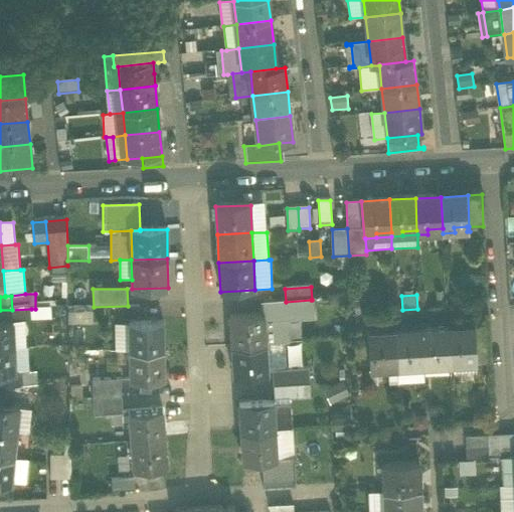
[(312,319),(311,300),(286,302),(265,303),(266,316),(266,322),(287,321),(312,319)]
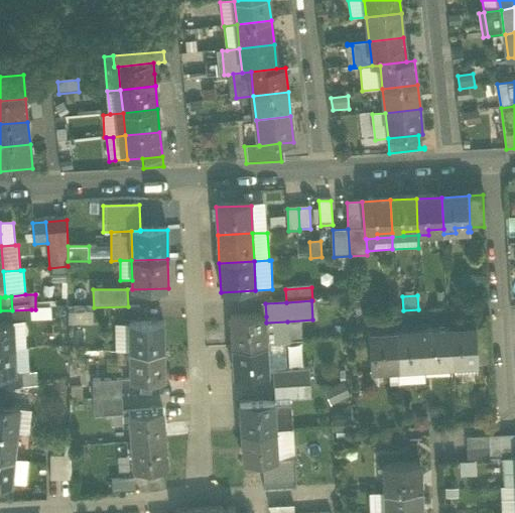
[(31,322),(31,318),(31,309),(12,310),(12,323),(25,323),(31,322)]
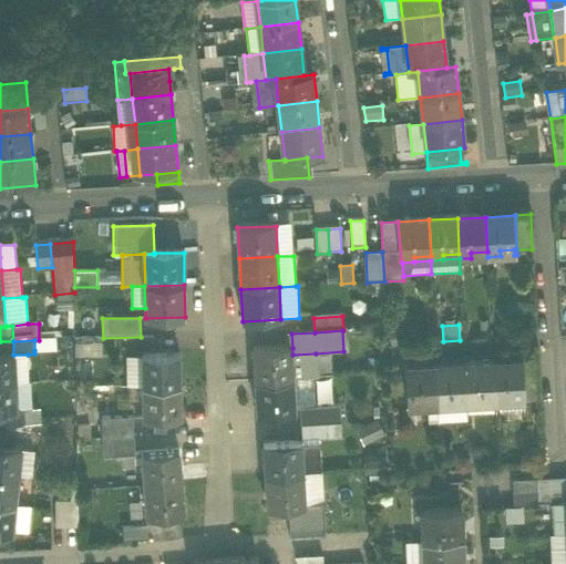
[(39,340),(34,340),(34,350),(52,350),(52,340),(39,340)]
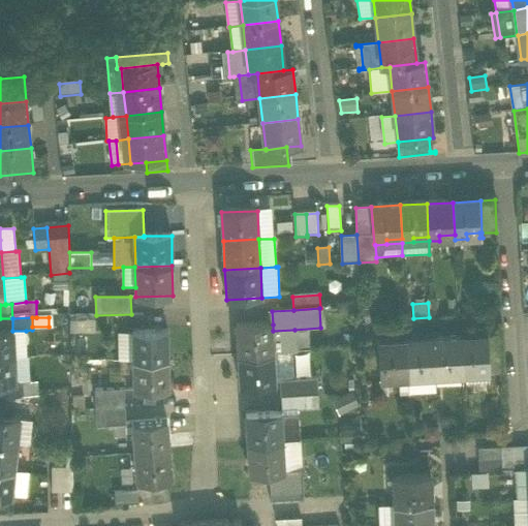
[(0,332),(12,331),(12,318),(0,318),(0,332)]
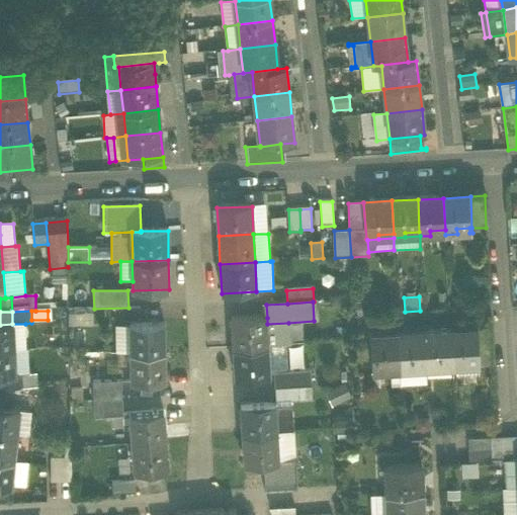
[(93,312),(73,313),(73,327),(94,327),(93,312)]
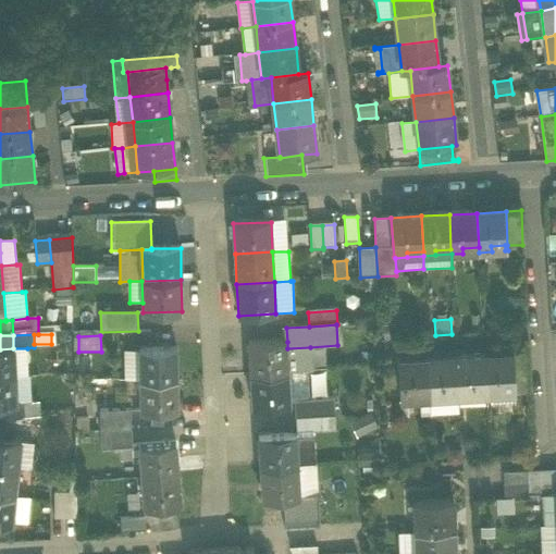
[(250,376),(288,373),(287,348),(287,342),(249,344),(250,376)]
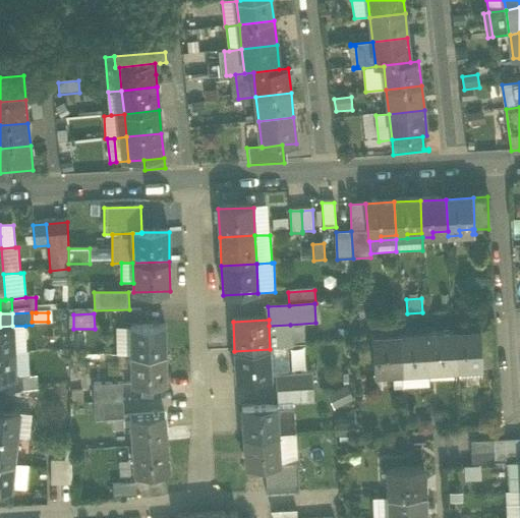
[(290,325),(269,326),(270,349),(285,348),(288,348),(292,348),(290,325)]
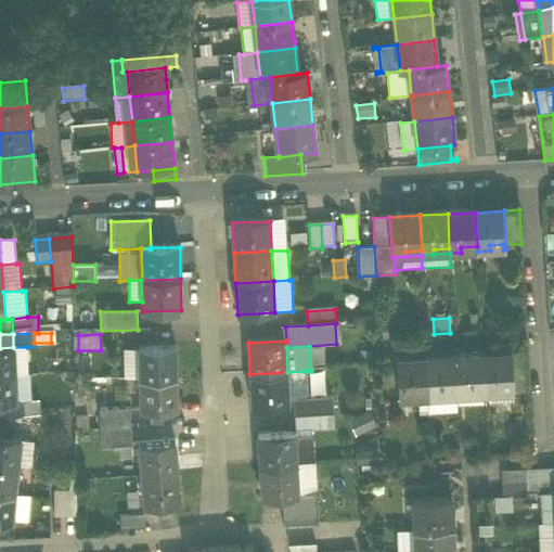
[(0,375),(14,375),(13,347),(0,348),(0,375)]
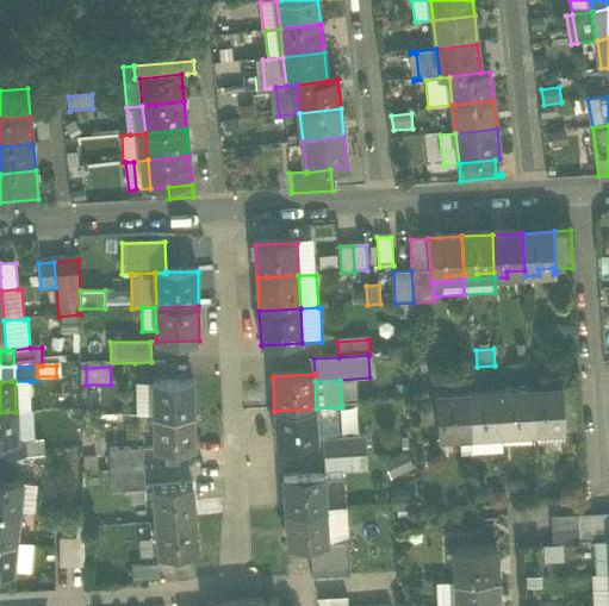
[(14,381),(16,412),(31,411),(30,381),(14,381)]
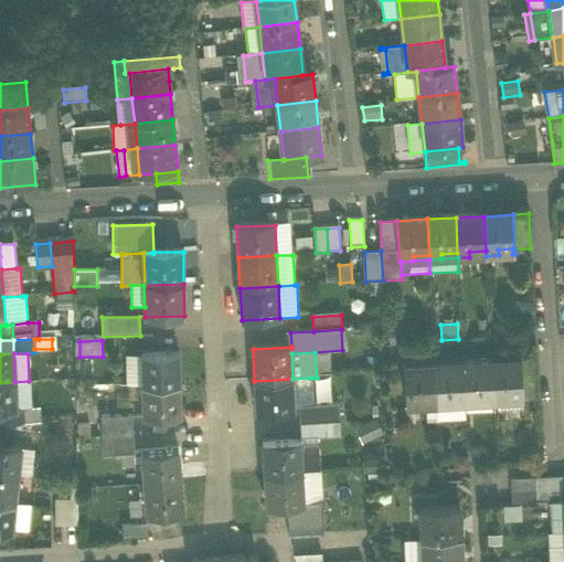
[(142,356),(142,386),(180,386),(180,354),(142,356)]
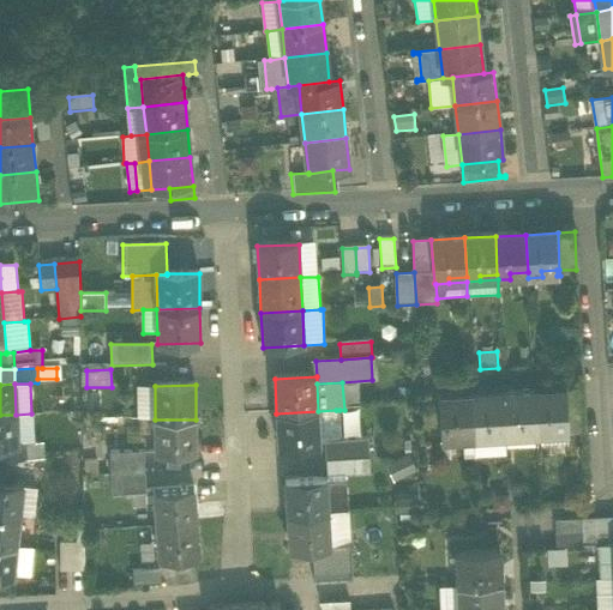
[(138,420),(155,420),(155,386),(137,386),(138,420)]
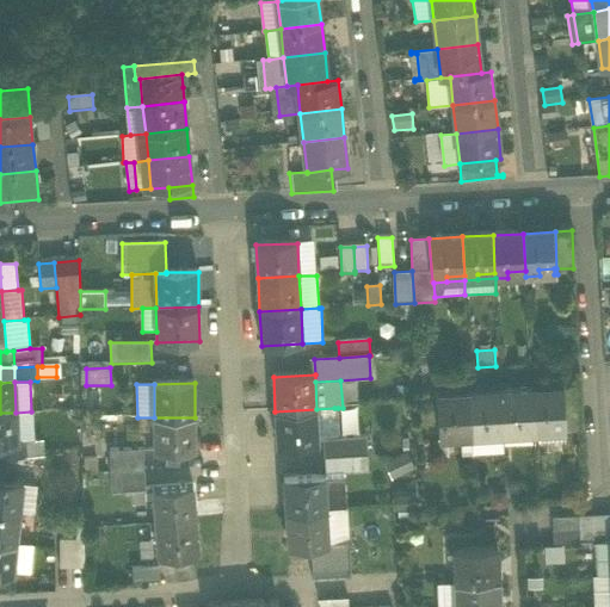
[(564,388),(531,390),(534,428),(534,433),(541,443),(566,440),(565,431),(564,389),(564,388)]
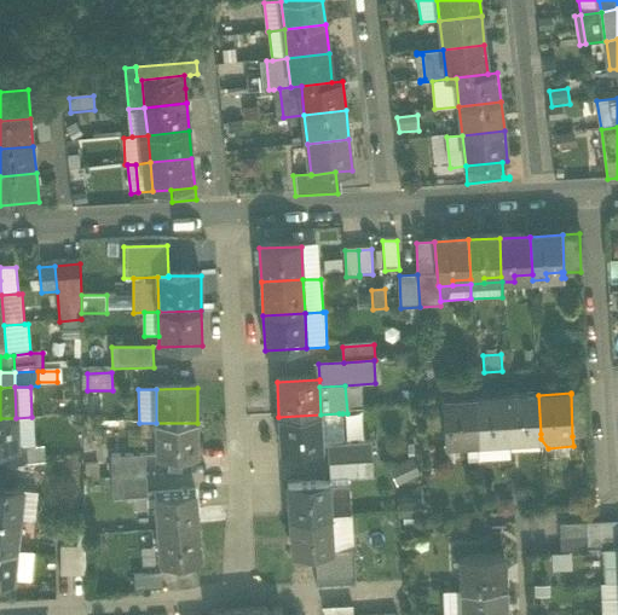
[(584,393),(571,394),(572,436),(587,436),(584,393)]
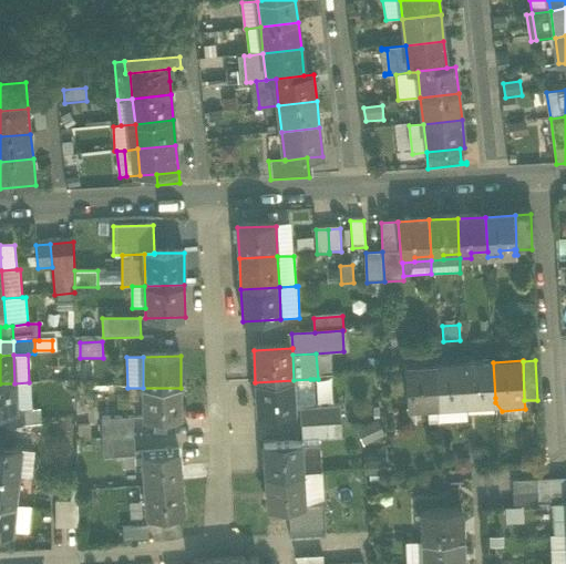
[(493,362),(465,363),(466,399),(466,404),(480,403),(480,398),(495,398),(493,362)]
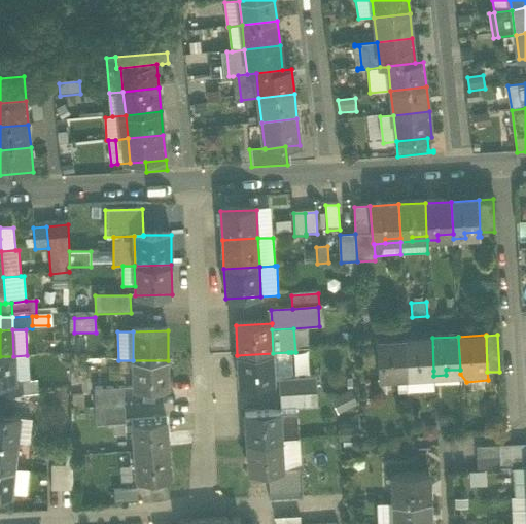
[(432,338),(406,339),(408,373),(408,377),(419,376),(419,372),(433,371),(432,338)]
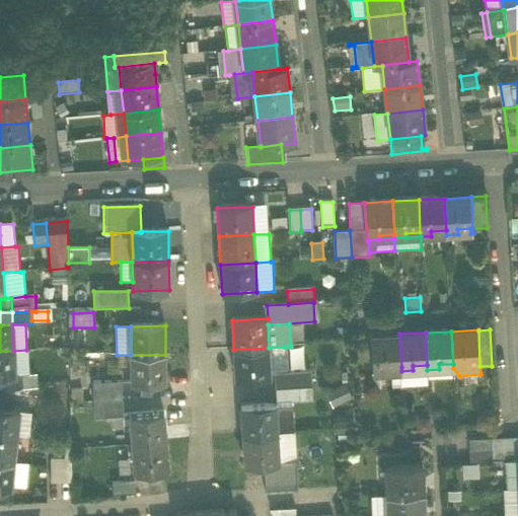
[(387,367),(401,367),(399,334),(372,336),(374,373),(387,372),(387,367)]
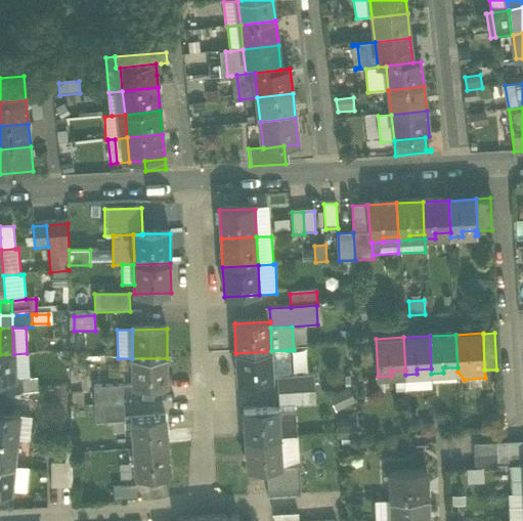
[(292,377),(290,350),(287,350),(271,351),(273,378),(277,378),(292,377)]
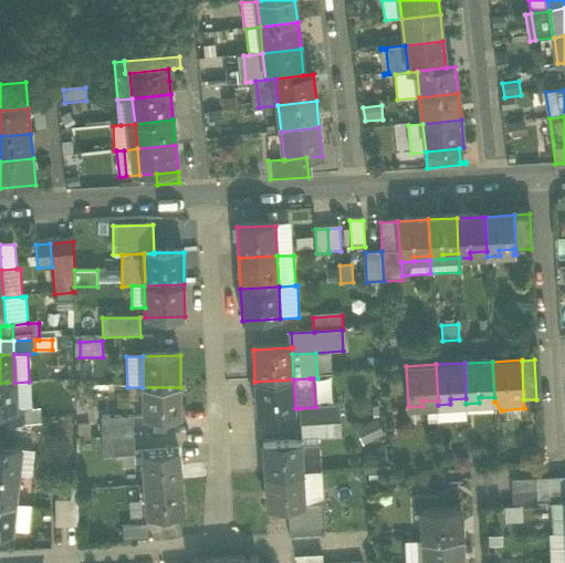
[(295,412),(295,408),(293,379),(254,382),(257,414),(295,412)]
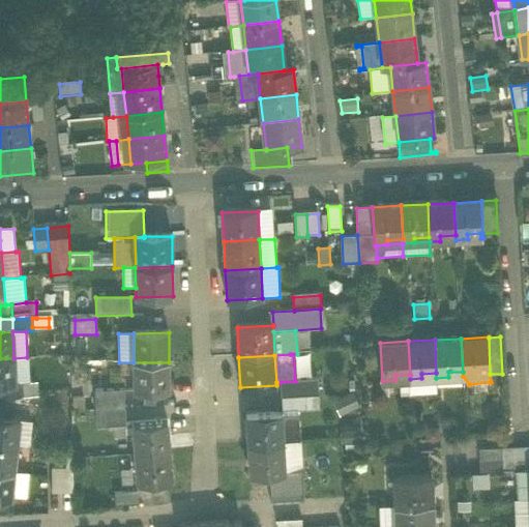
[(16,384),(21,384),(30,383),(29,357),(27,357),(13,358),(16,384)]
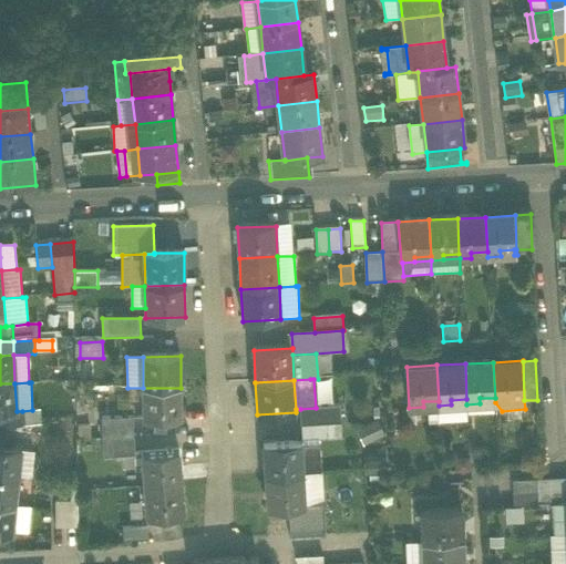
[(17,411),(14,383),(0,383),(0,412),(17,412),(17,411)]
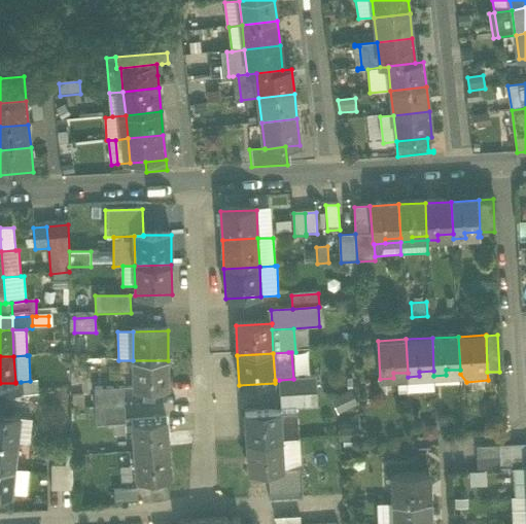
[(169,389),(168,360),(133,360),(134,390),(169,389)]
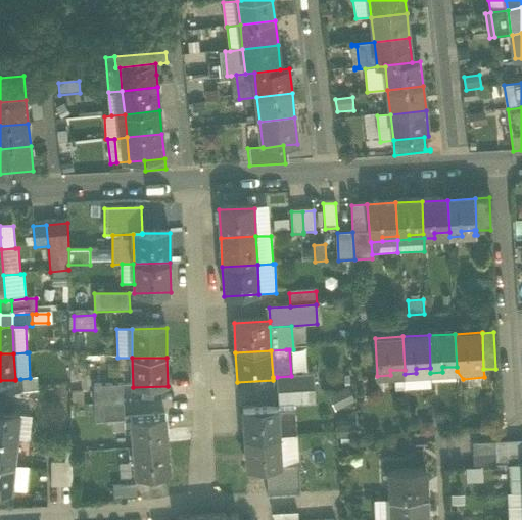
[(457,371),(442,372),(430,373),(431,383),(458,382),(457,371)]
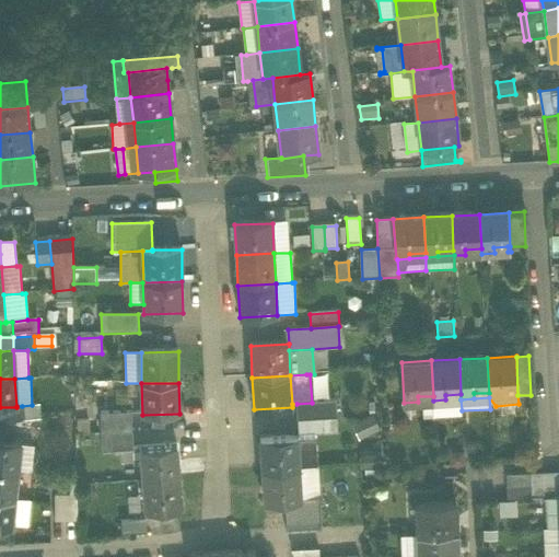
[(461,399),(445,399),(433,401),(434,418),(462,417),(462,410),(461,399)]
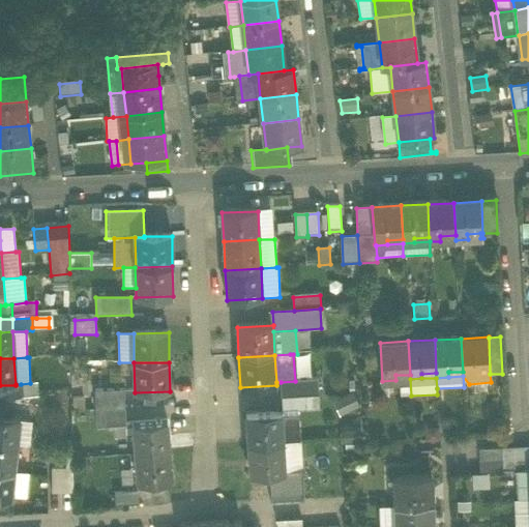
[(281,382),(282,398),(319,396),(318,380),(295,381),(281,382)]
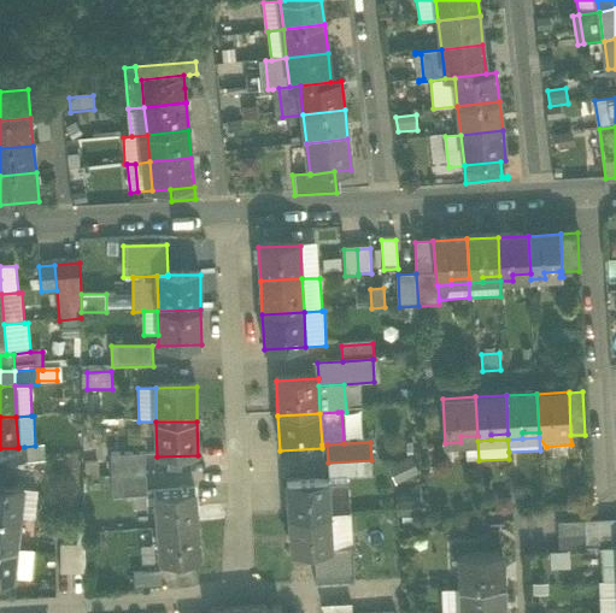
[(24,447),(25,463),(46,461),(45,446),(35,446),(24,447)]
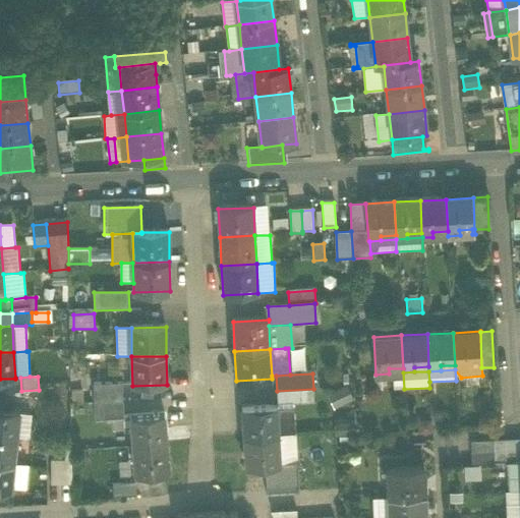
[(0,379),(0,391),(21,391),(20,378),(15,378),(15,379),(0,379)]
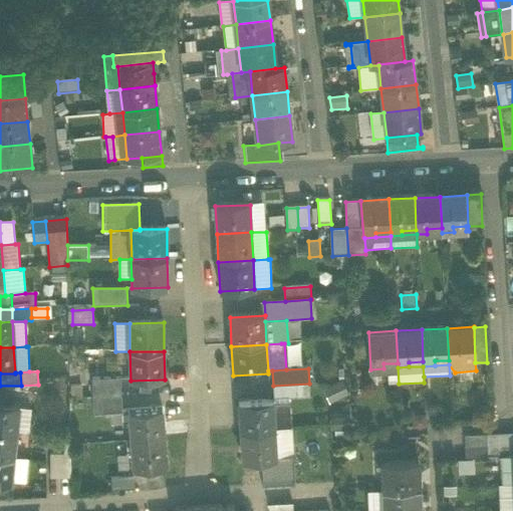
[(121,398),(121,379),(92,379),(91,399),(121,398)]
